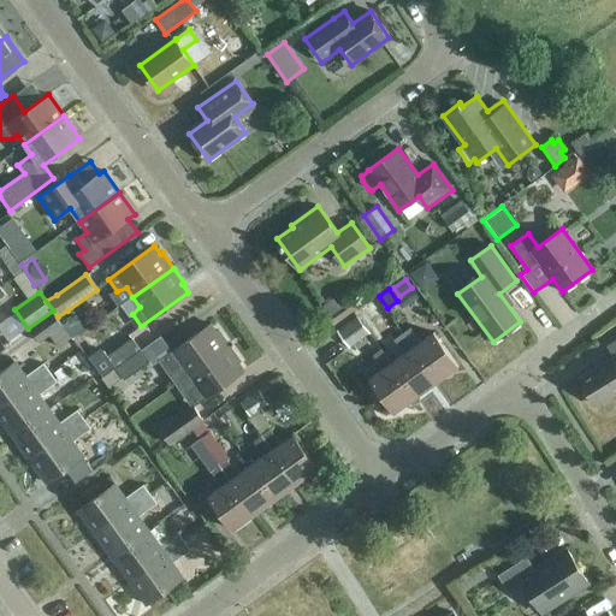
[(331,315),(345,306),(338,295),(324,306),(331,315)]
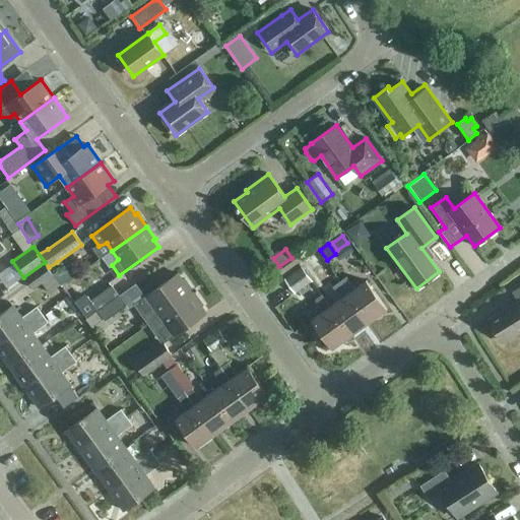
[(325,262),(319,253),(312,258),(318,267),(325,262)]
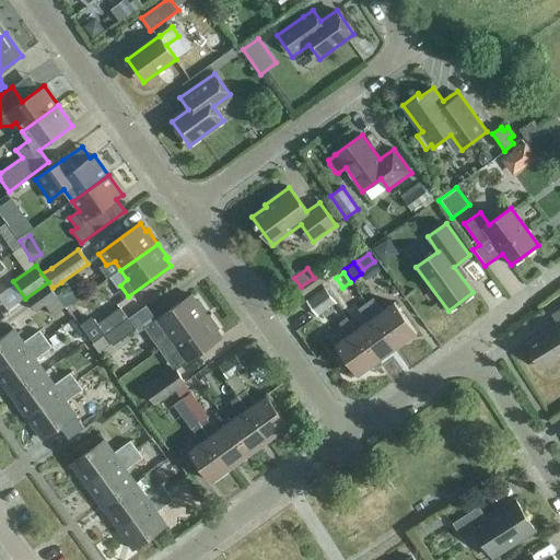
[(304,295),(326,280),(322,275),(301,290),(304,295)]
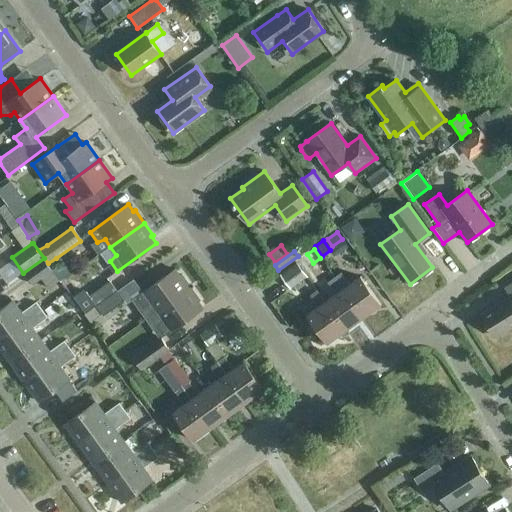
[(51,270),(49,272),(41,262),(24,274),(31,284),(39,278),(47,289),(59,281),(51,270)]
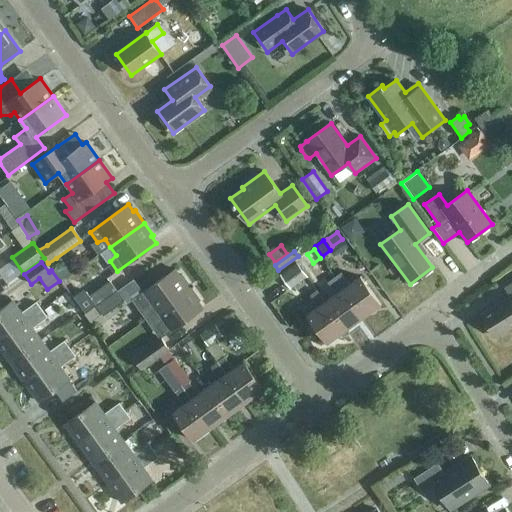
[(290,290),(307,277),(296,262),(279,275),(290,290)]
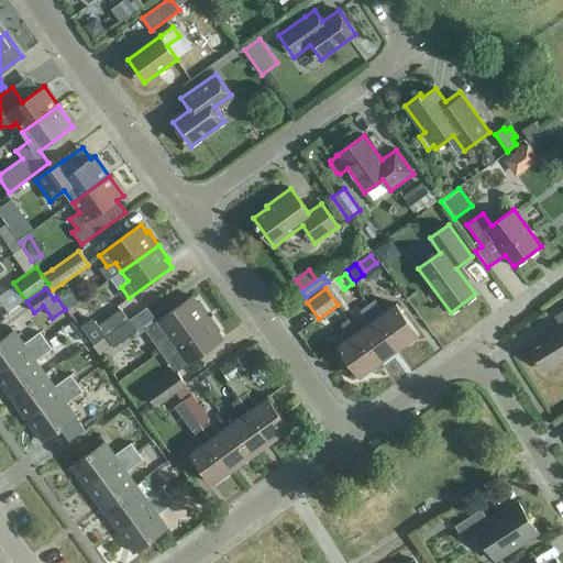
[(68,289),(56,297),(65,309),(66,309),(77,301),(68,289)]
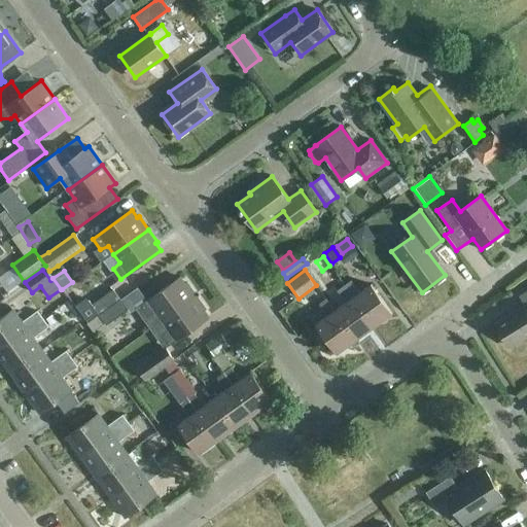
[(180,278),(141,306),(135,310),(149,330),(197,296),(187,283),(185,284),(180,278)]
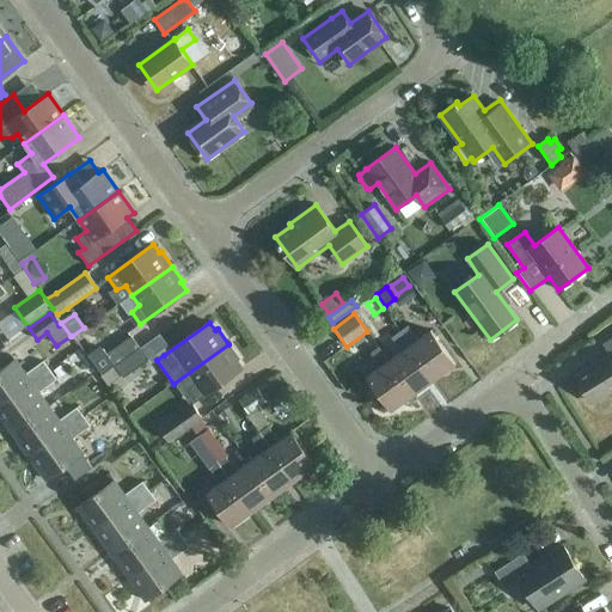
[(408,326),(399,332),(434,380),(456,365),(432,331),(418,341),(408,326)]
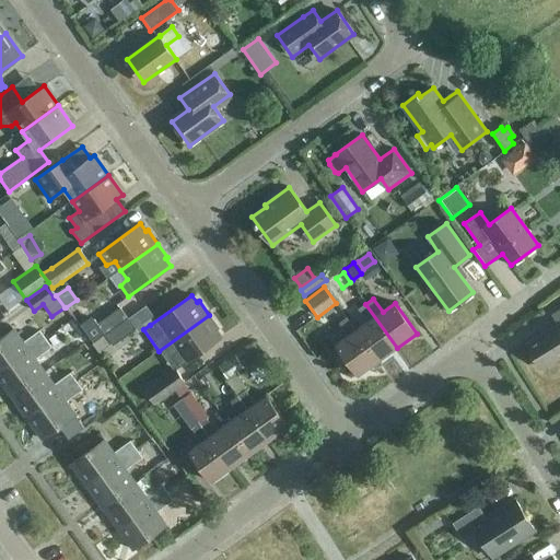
[(368,323),(356,331),(378,362),(397,348),(365,304),(359,310),(368,323)]
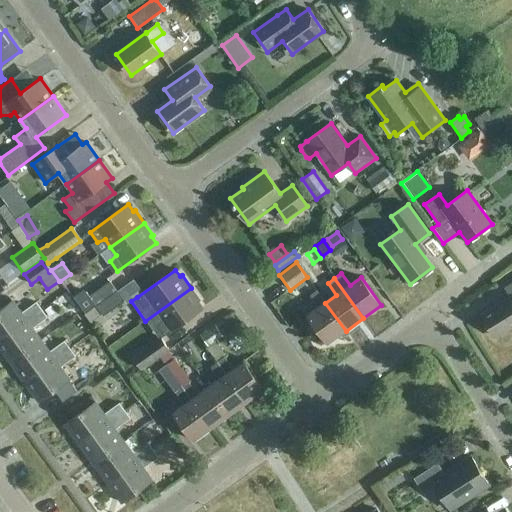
[(86,313),(117,291),(110,281),(89,296),(90,298),(80,305),(86,313)]
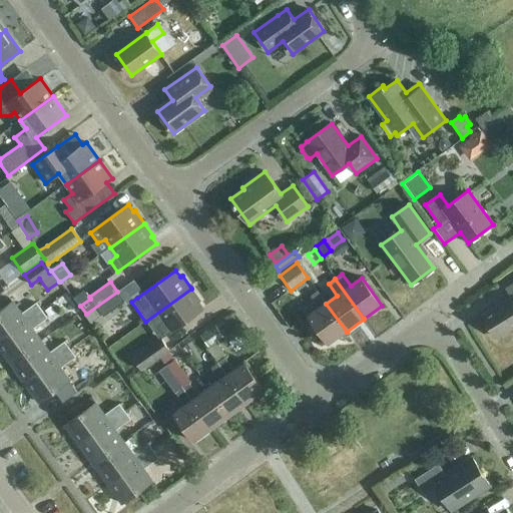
[(512,284),(506,289),(512,299),(483,317),(497,339),(512,328),(512,284)]
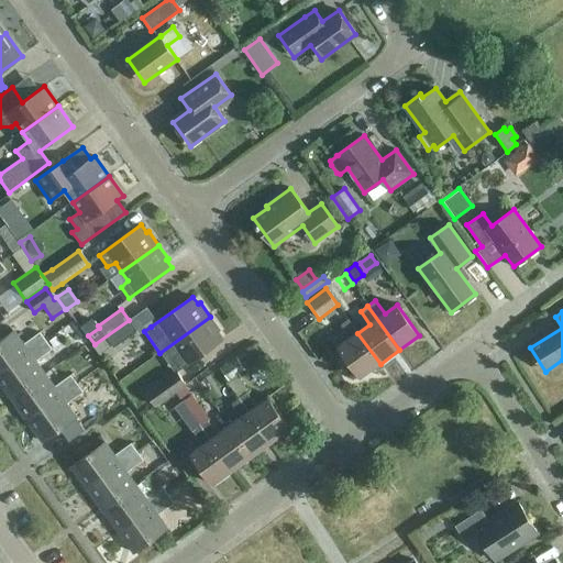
[(210,317),(159,353),(173,373),(174,374),(177,373),(223,340),(218,332),(220,330),(210,317)]
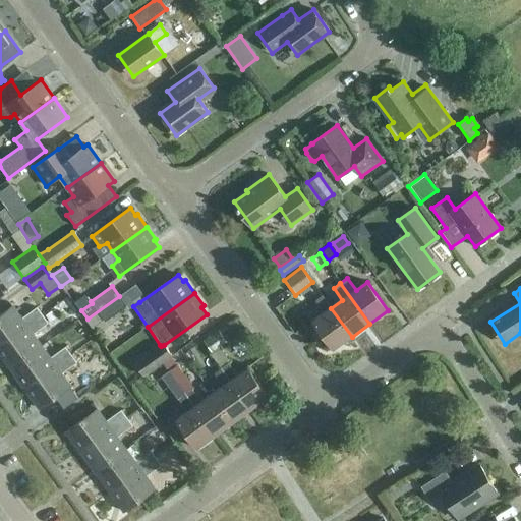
[(119,296),(88,319),(85,320),(92,329),(104,320),(105,322),(126,306),(119,296)]
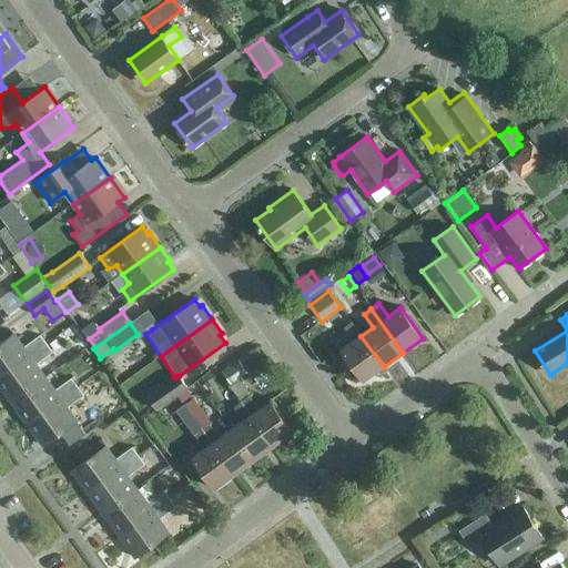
[(354,342),(341,351),(364,382),(384,367),(361,336),(352,323),(344,328),(354,342)]
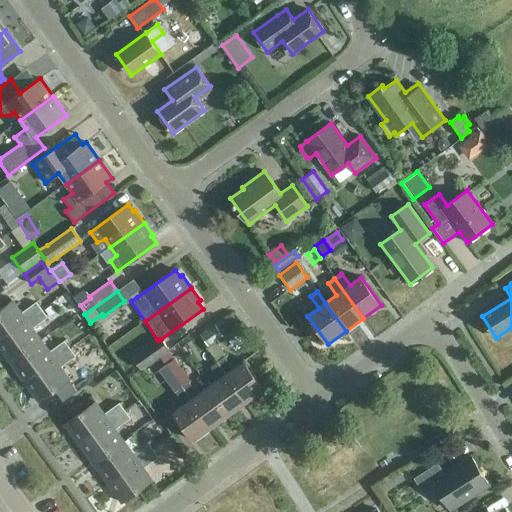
[(13,301),(0,310),(0,340),(42,310),(36,303),(21,313),(13,301)]
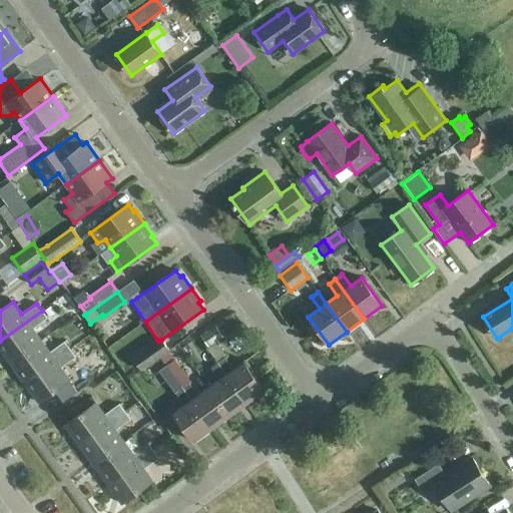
[(42,311),(0,341),(0,349),(10,364),(41,341),(32,330),(47,319),(42,311)]
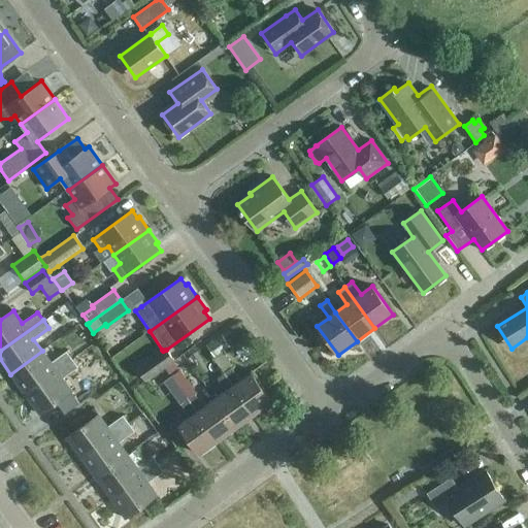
[(213,358),(220,353),(228,347),(220,335),(205,347),(213,358)]
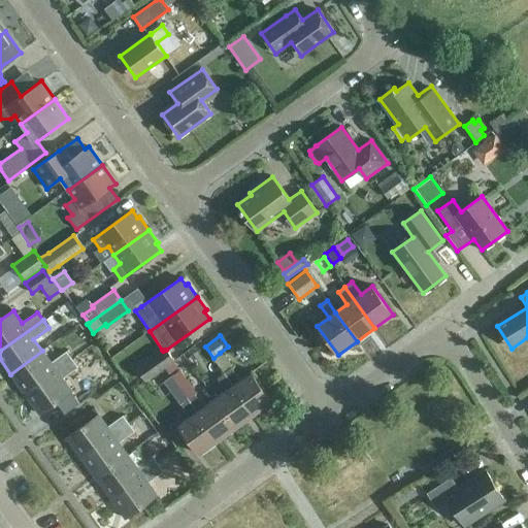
[(163,351),(162,350),(136,367),(145,381),(168,365),(173,361),(166,350),(163,351)]
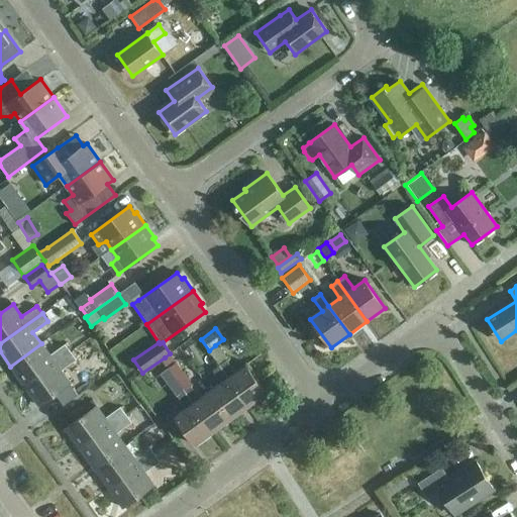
[(49,355),(41,343),(10,367),(24,386),(71,352),(65,344),(49,355)]
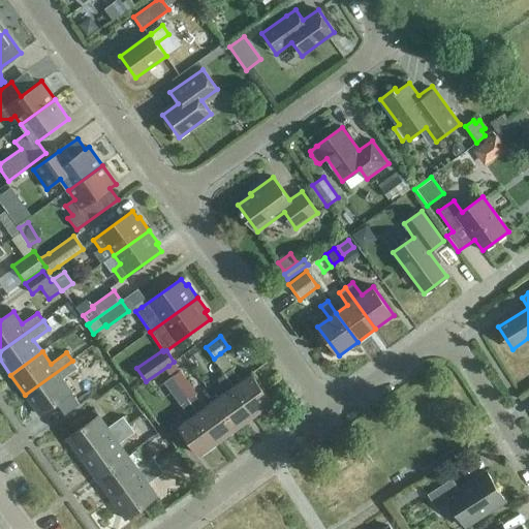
[(214,359),(214,360),(225,375),(255,415),(273,402),(252,373),(241,382),(232,370),(220,353),(214,359)]
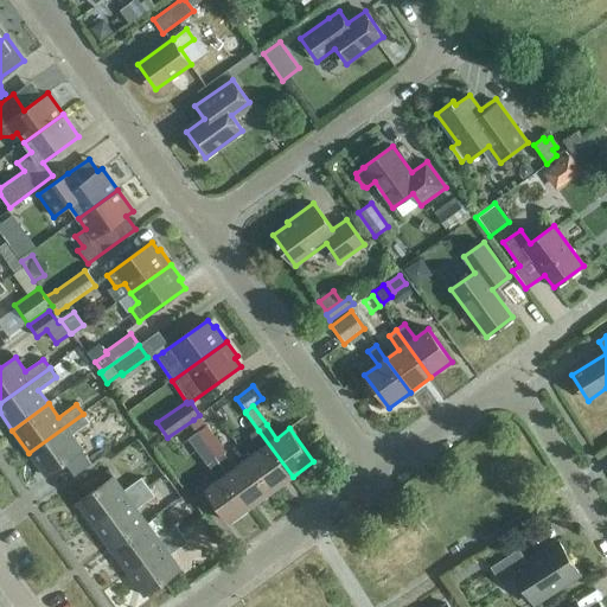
[(83,414),(29,453),(46,477),(82,449),(72,435),(89,423),(83,414)]
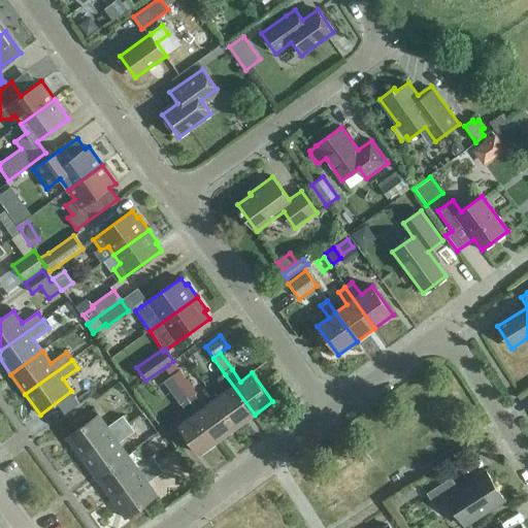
[(129,373),(108,386),(117,399),(137,387),(129,373)]
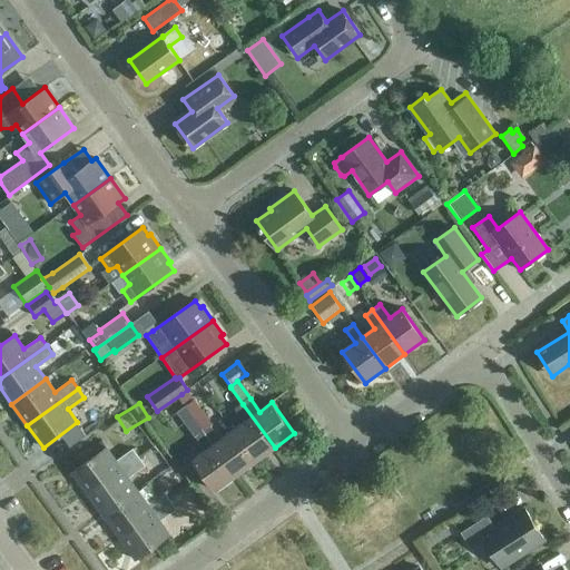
[(275,448),(243,404),(235,410),(245,423),(233,431),(255,462),(275,448)]
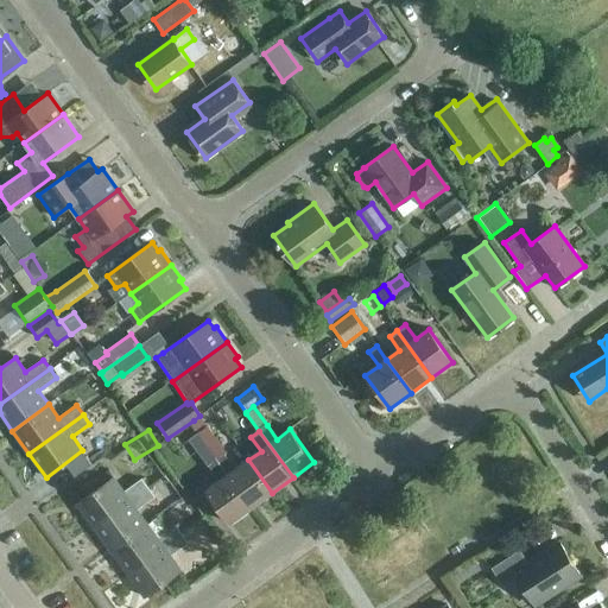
[(226,455),(217,462),(252,508),(272,493),(248,460),(235,469),(226,455)]
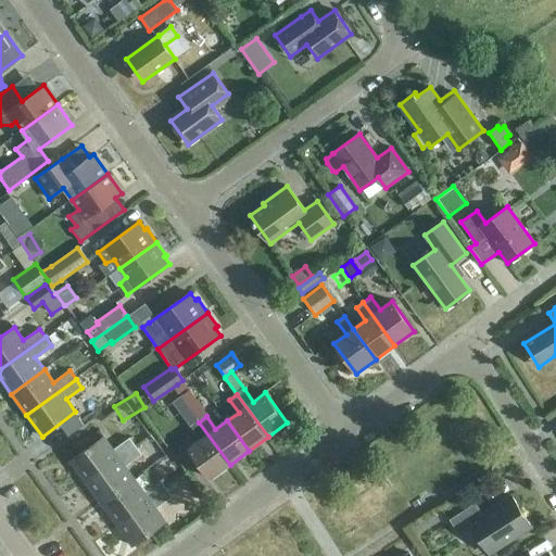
[(68,437),(85,425),(79,417),(63,429),(68,437)]
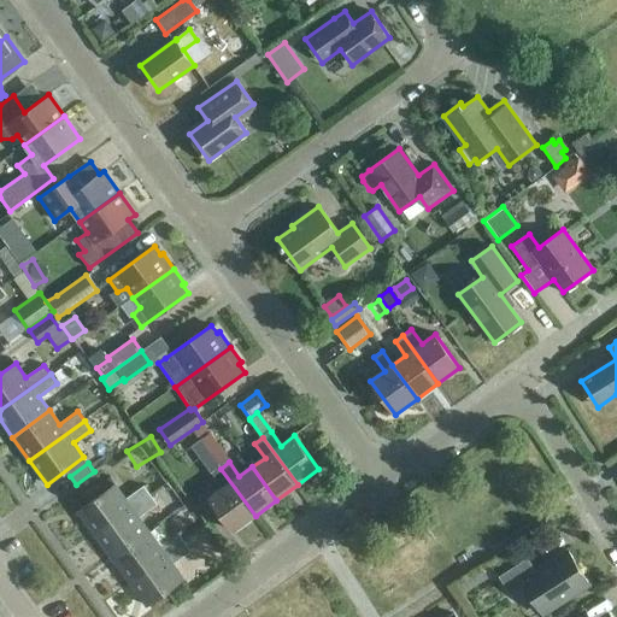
[(177,468),(160,479),(171,494),(188,483),(177,468)]
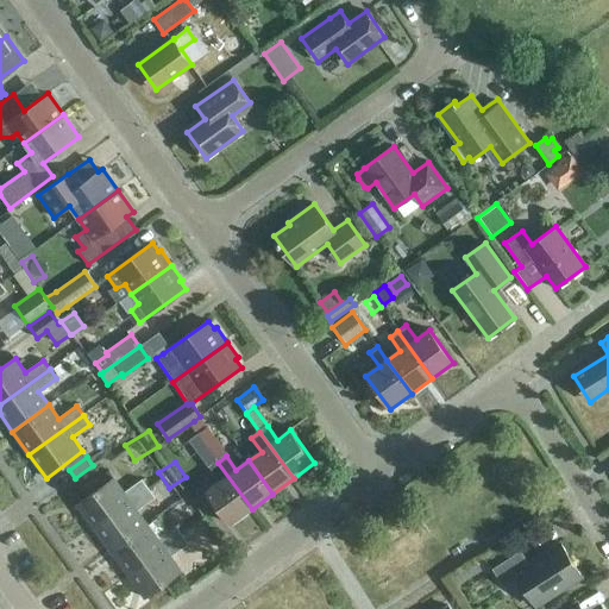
[(252,509),(218,463),(209,468),(220,482),(206,491),(231,525),(252,509)]
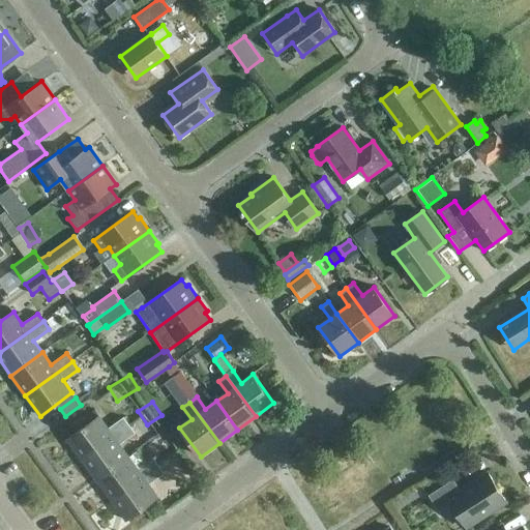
[(98,416),(66,439),(82,460),(129,425),(123,417),(108,429),(98,416)]
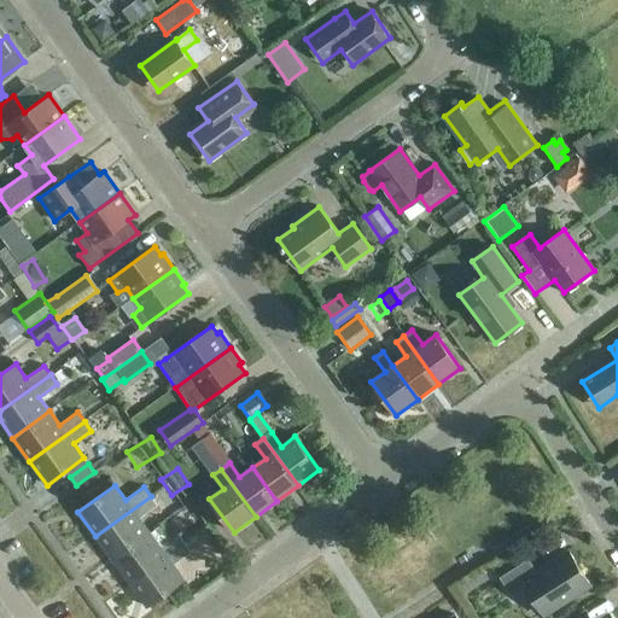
[(157,506),(151,496),(95,536),(112,560),(150,532),(139,518),(157,506)]
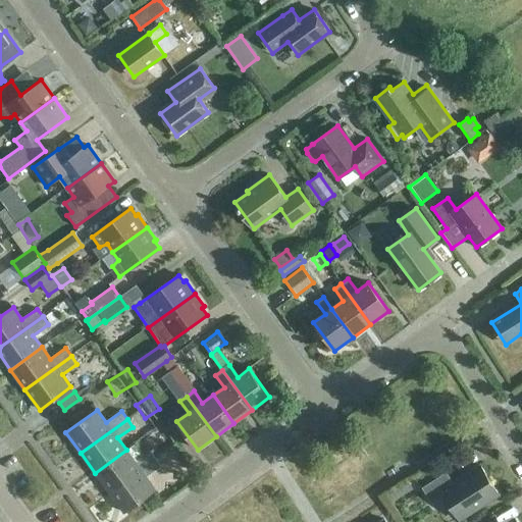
[(126,450),(95,473),(109,492),(156,459),(150,451),(143,457),(134,445),(126,450)]
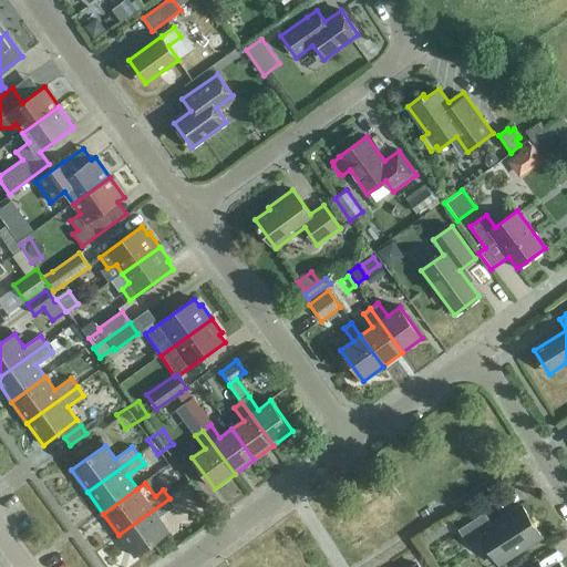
[(175,507),(169,498),(119,535),(134,557),(168,532),(160,518),(175,507)]
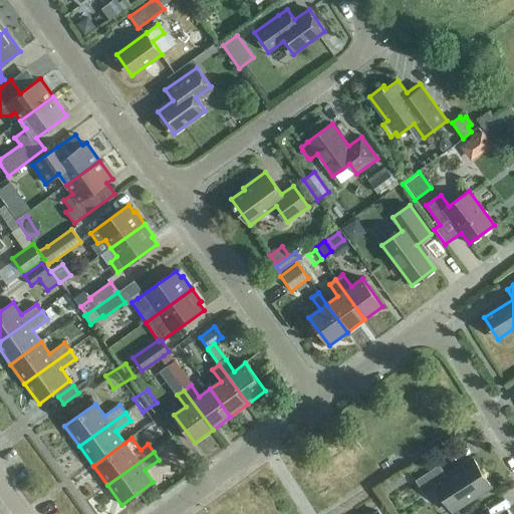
[(440,466),(416,481),(426,496),(438,488),(453,512),(492,487),(473,459),(446,476),(440,466)]
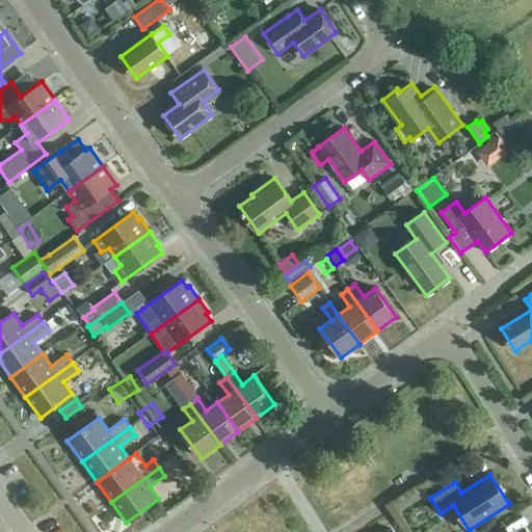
[(393,507),(397,513),(419,500),(416,493),(393,507)]
